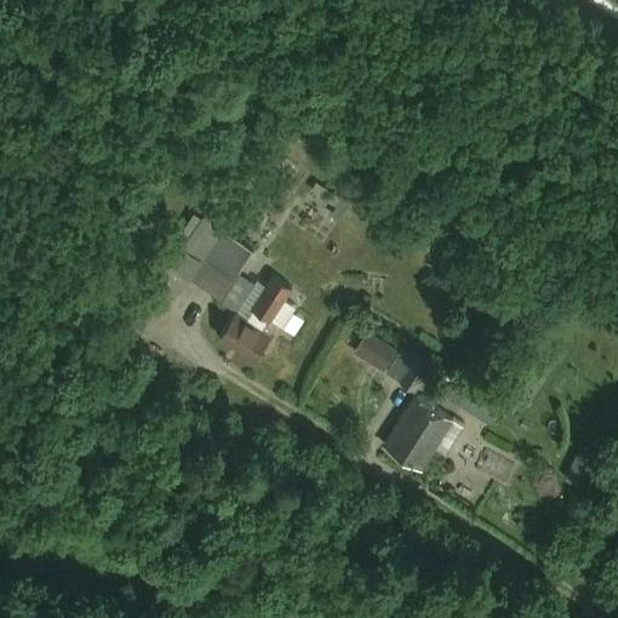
[(209,210),(202,219),(200,218),(199,219),(193,216),(173,244),(179,250),(199,262),(219,230),(221,228),(223,229),(228,222),(209,210)]
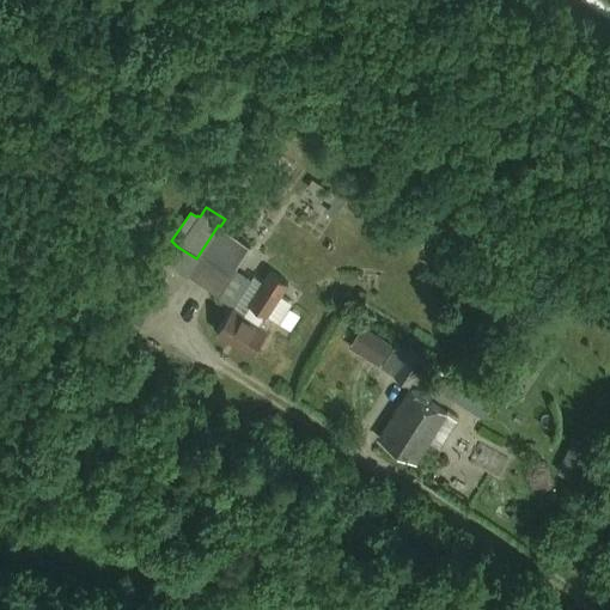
[(185,278),(188,275),(221,296),(236,272),(252,246),(220,226),(218,225),(217,227),(196,258),(178,248),(168,266),(185,278)]
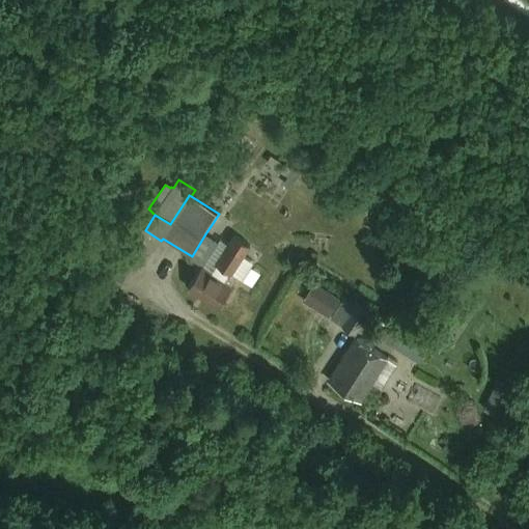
[(227,276),(229,274),(230,274),(240,280),(250,263),(241,258),(242,256),(248,247),(231,237),(226,246),(219,241),(218,244),(204,235),(192,256),(189,260),(200,268),(185,289),(216,310),(230,287),(229,286),(233,281),(227,276)]
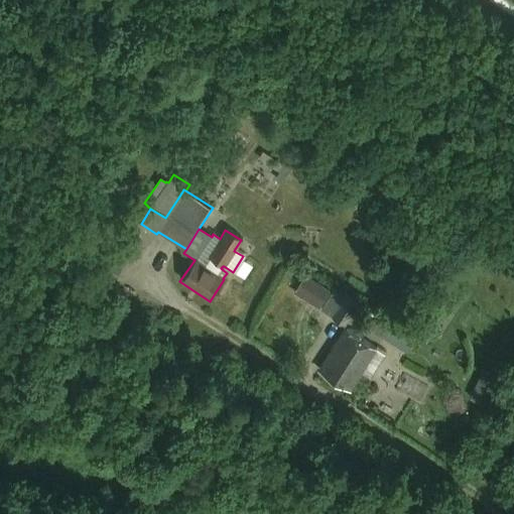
[(329,292),(304,276),(292,294),(317,310),(329,292)]
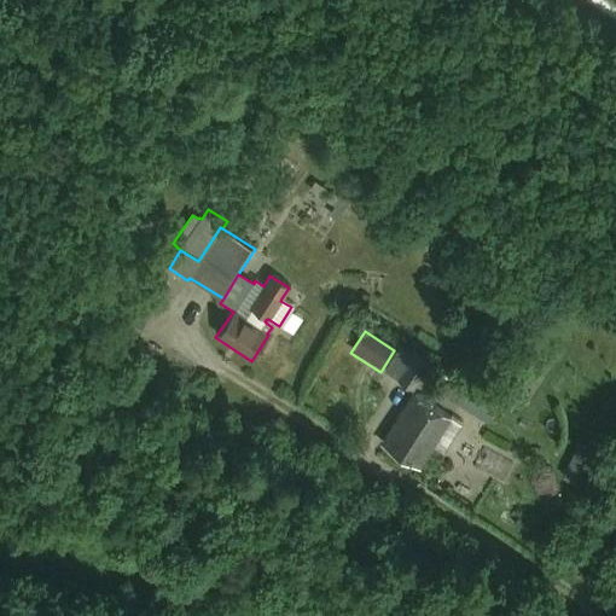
[(412,391),(428,366),(399,348),(382,373),(412,391)]
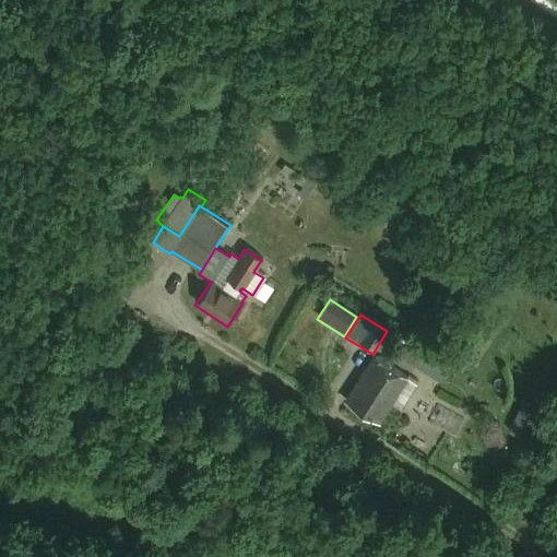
[(400,412),(416,387),(368,354),(357,370),(353,377),(344,391),(350,394),(344,402),(377,423),(381,415),(386,418),(393,407),(400,412)]
